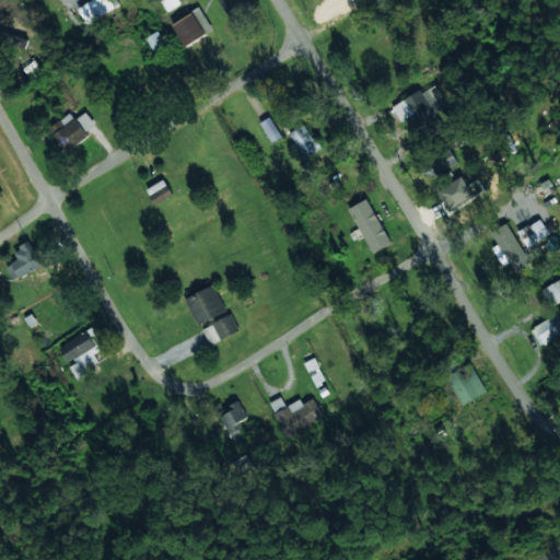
[(113,0),(90,0),(78,8),(88,24),(117,7),(113,0)]
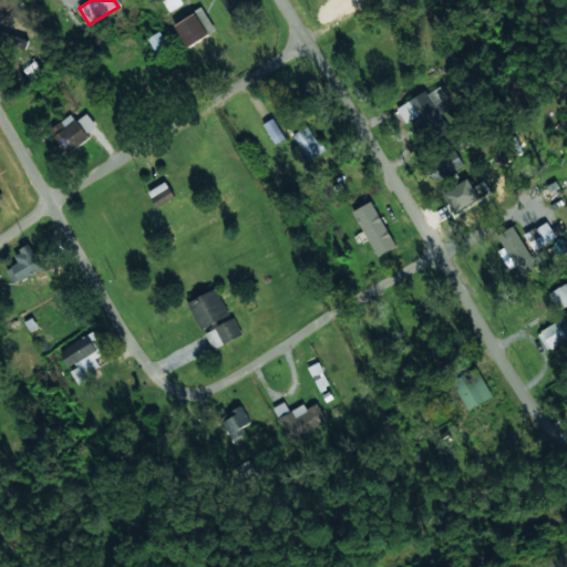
[(222,0),(232,16),(253,2),(250,0),(222,0)]
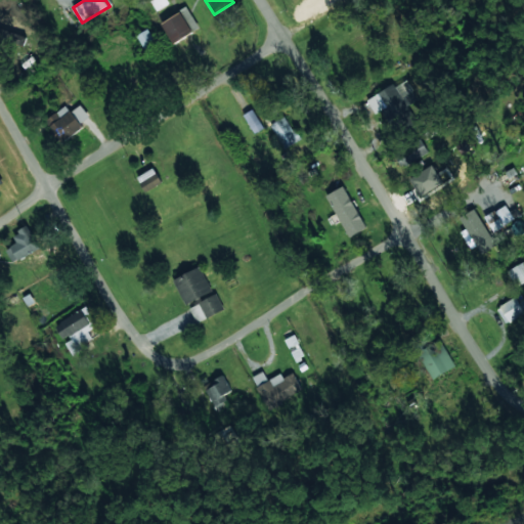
[(200,28),(186,7),(161,24),(174,44),(200,28)]
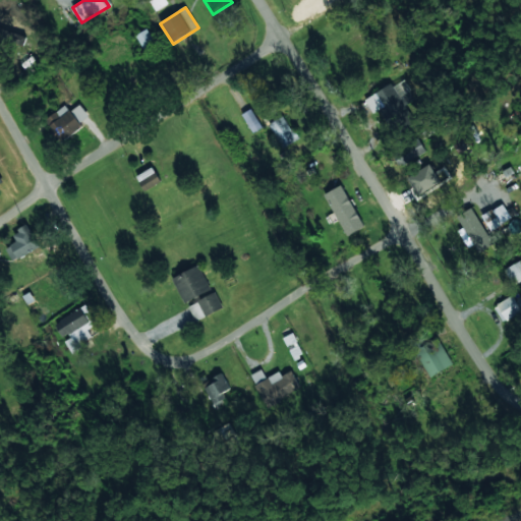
[(10,32),(0,27),(0,38),(7,41),(10,32)]
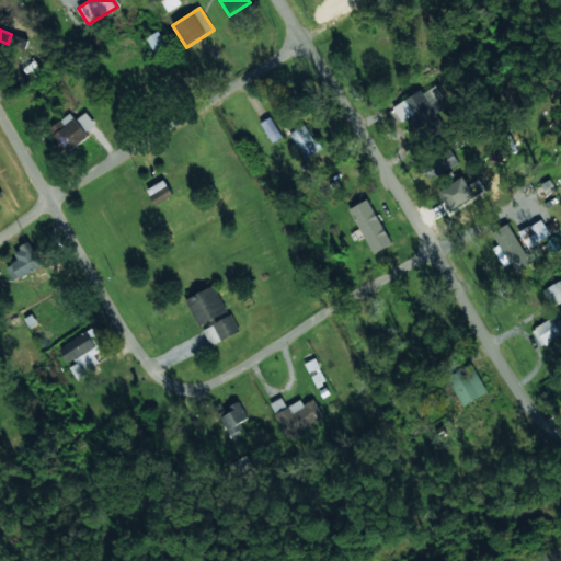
[(146,38),(153,50),(165,43),(158,31),(146,38)]
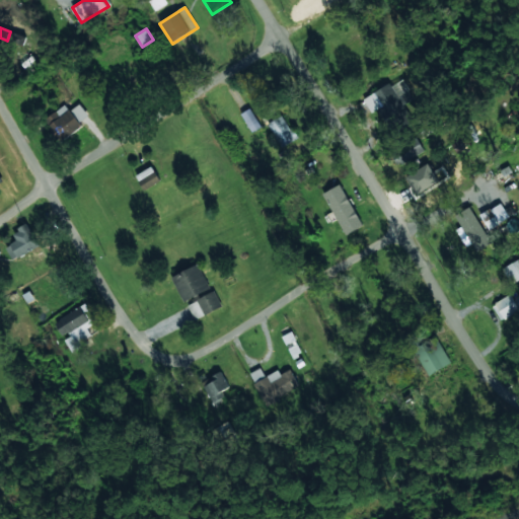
[(363,99),(371,113),(377,109),(385,125),(406,113),(402,104),(413,98),(401,77),(363,99)]
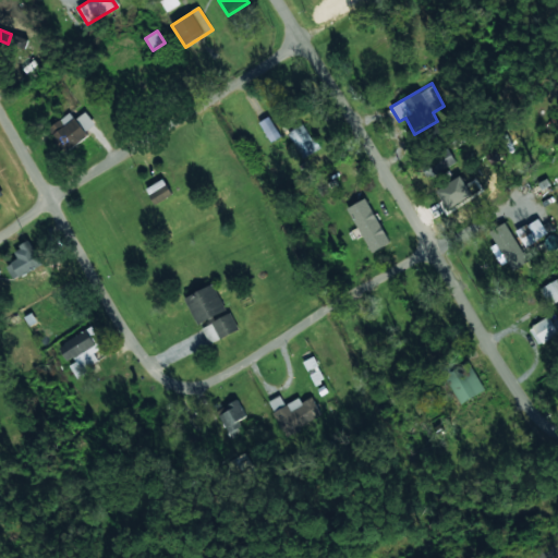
[(71,112),(48,126),(63,152),(89,136),(86,130),(95,124),(86,111),(74,119),(71,112)]
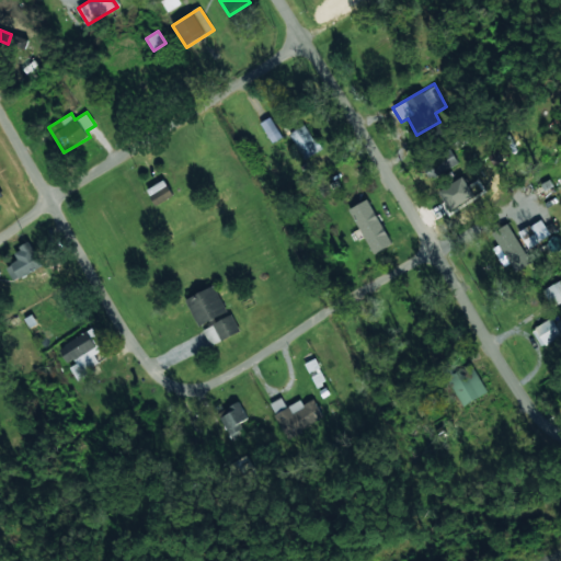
[(282,137),(270,117),(261,123),(272,142),(282,137)]
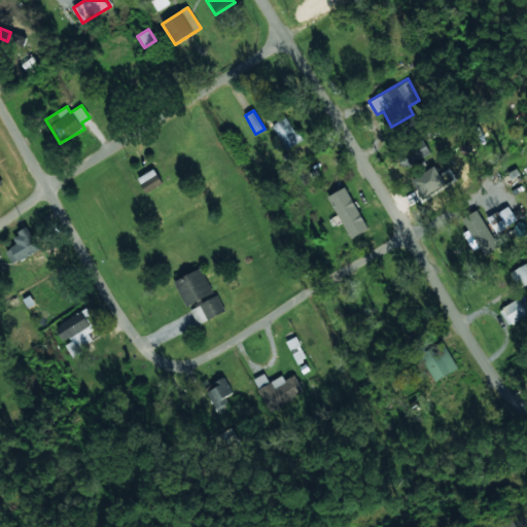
[(272,126),(286,149),(302,141),(287,116),(272,126)]
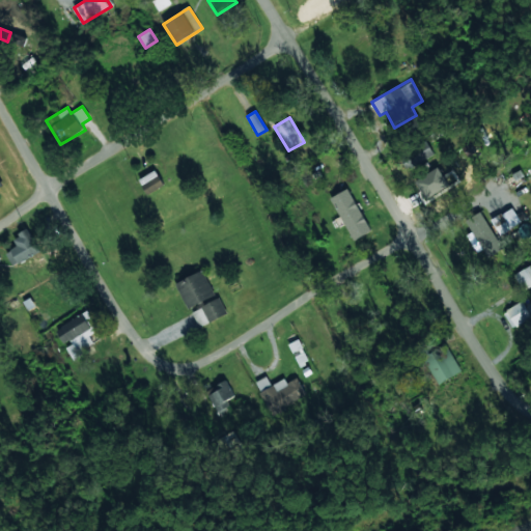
[(407,170),(434,155),(426,141),(399,157),(407,170)]
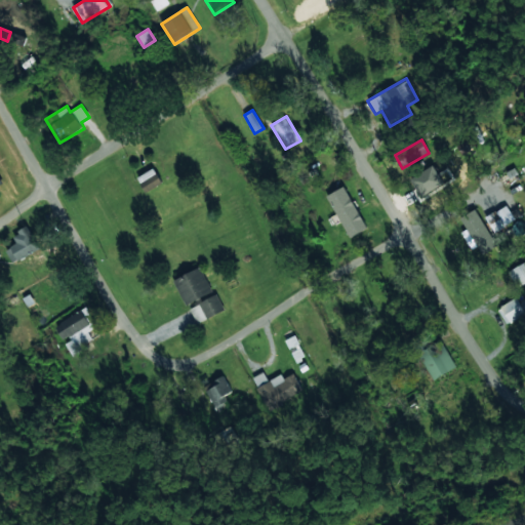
[(146,192),(162,183),(153,168),(137,177),(146,192)]
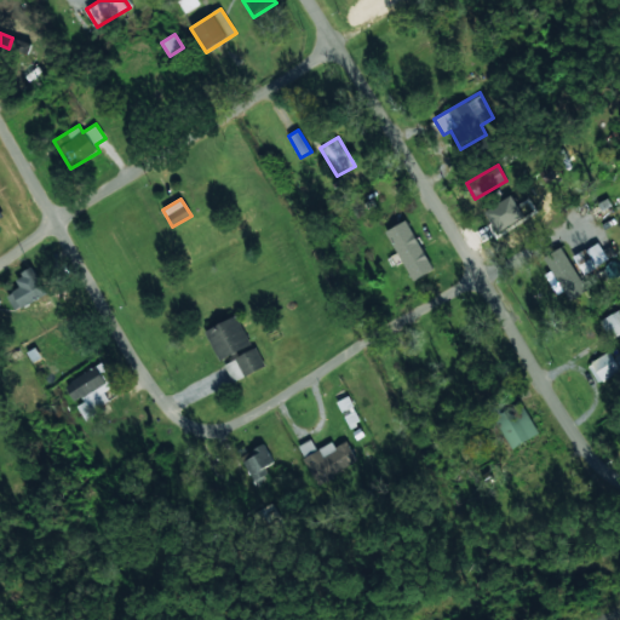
[(522,218),(514,200),(486,213),(494,231),(522,218)]
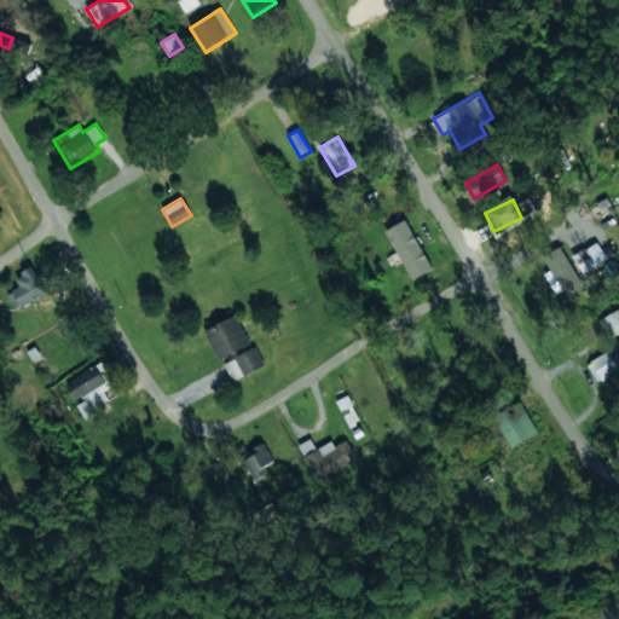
[(431,270),(409,219),(387,229),(410,279),(431,270)]
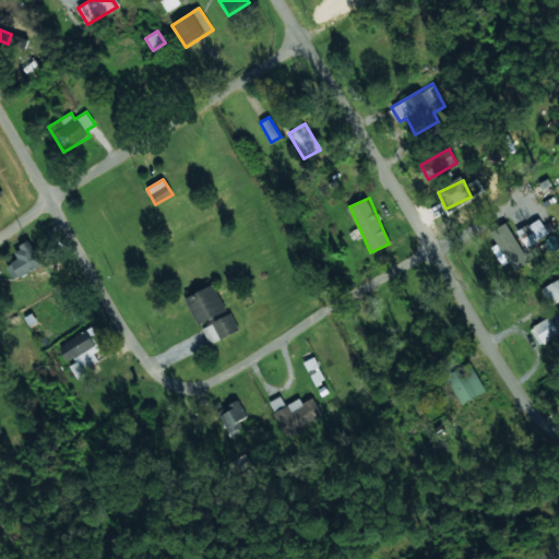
[(526,247),(548,234),(538,217),(516,232),(526,247)]
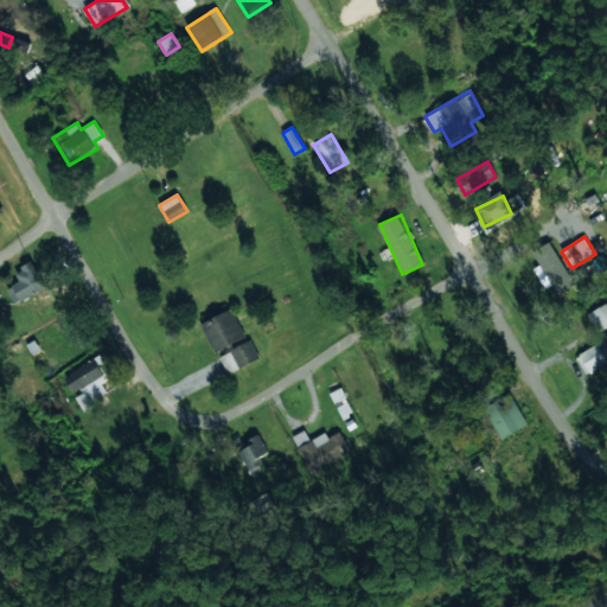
[(556,294),(574,285),(550,242),(532,251),(556,294)]
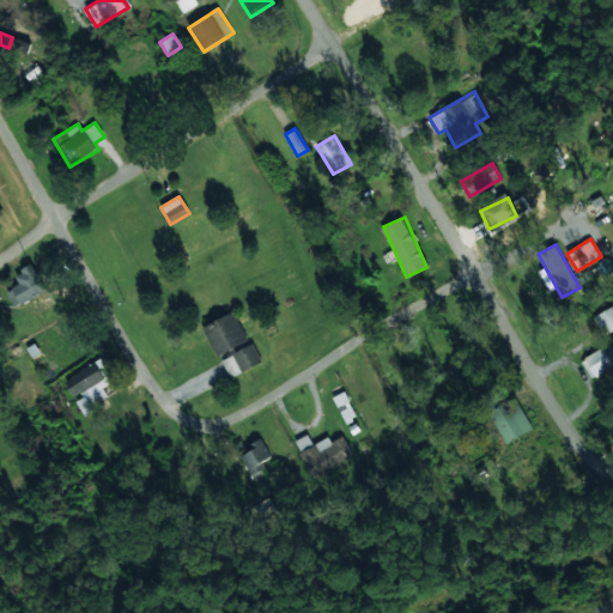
[(6,291),(14,307),(47,291),(34,265),(14,273),(20,285),(6,291)]
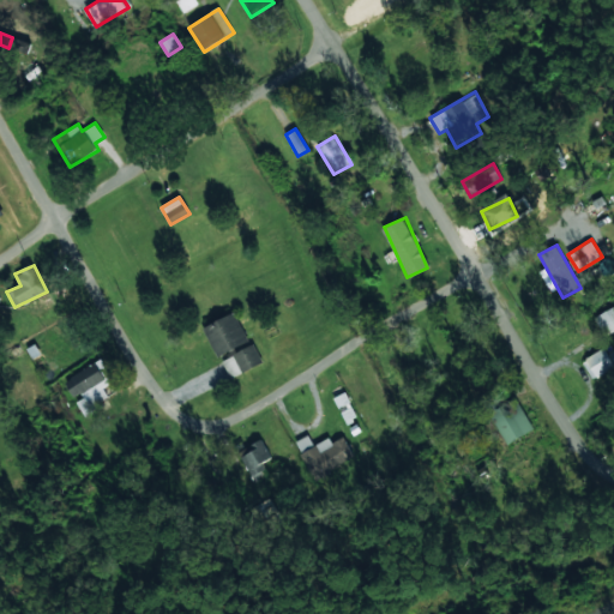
[(613,330),(613,305),(594,318),(606,336),(613,330)]
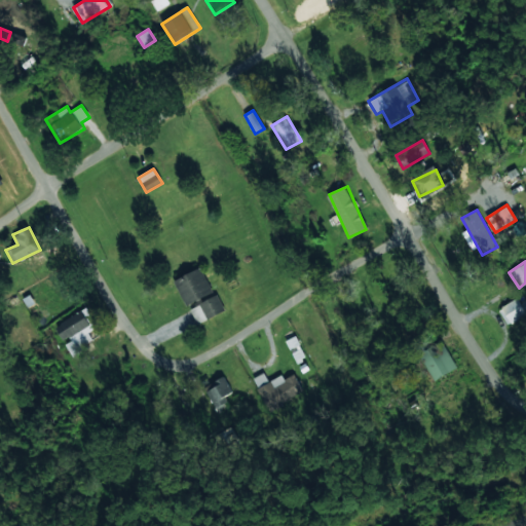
[(187,306),(214,292),(200,267),(174,280),(187,306)]
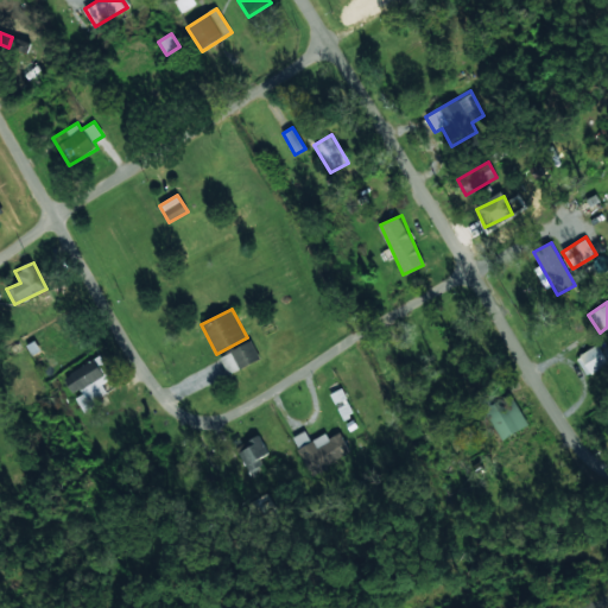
[(220,355),(228,374),(260,359),(252,341),(220,355)]
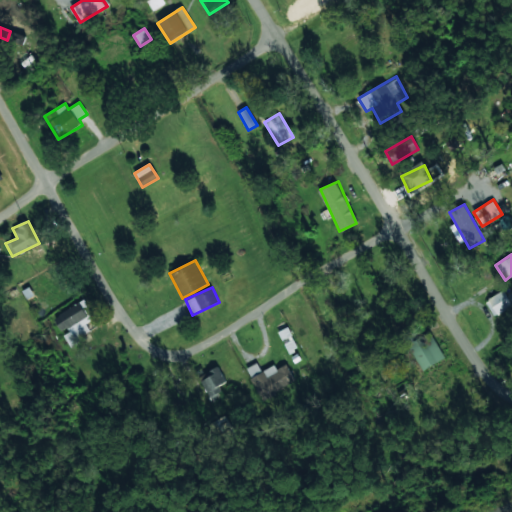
[(511,306),(511,292),(509,287),(485,300),(493,316),(511,306)]
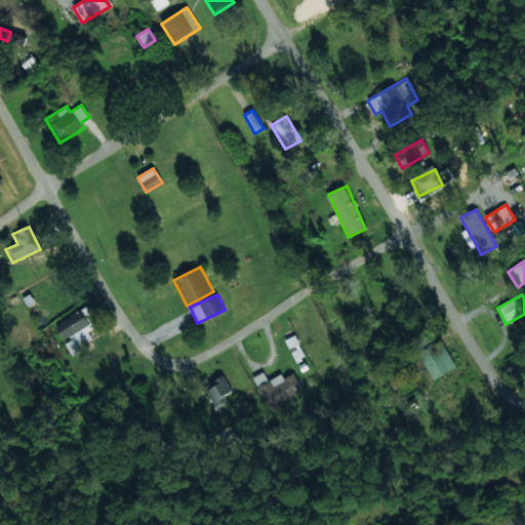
[(94,341),(88,331),(98,326),(87,308),(55,326),(65,341),(72,355),(94,341)]
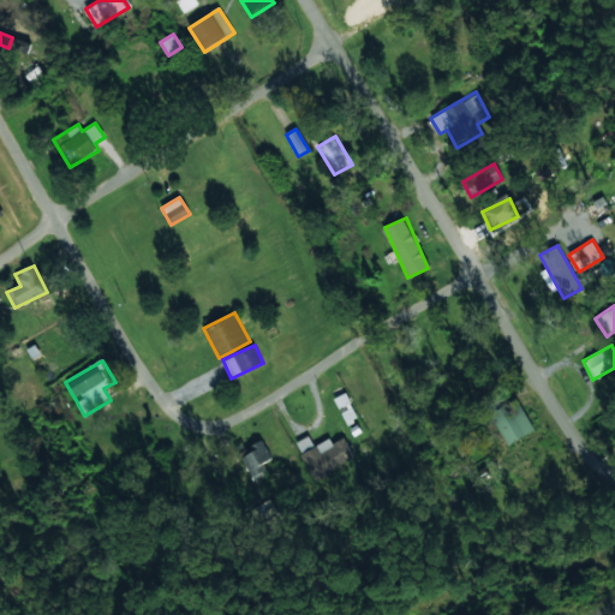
[(356,419),(347,393),(335,396),(345,423),(356,419)]
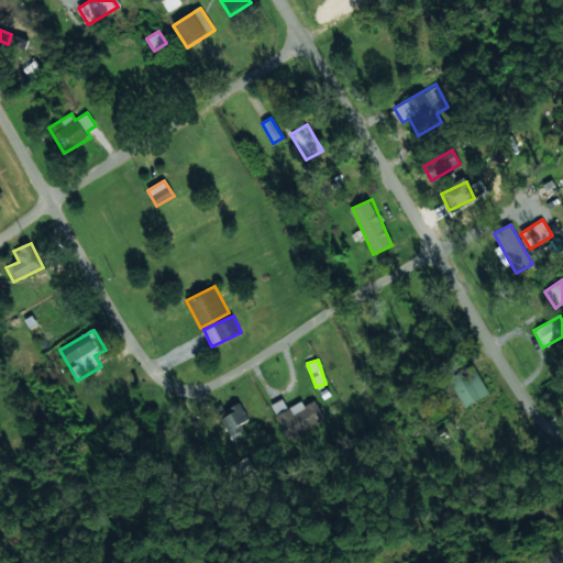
[(464,407),(489,394),(473,364),(449,377),(464,407)]
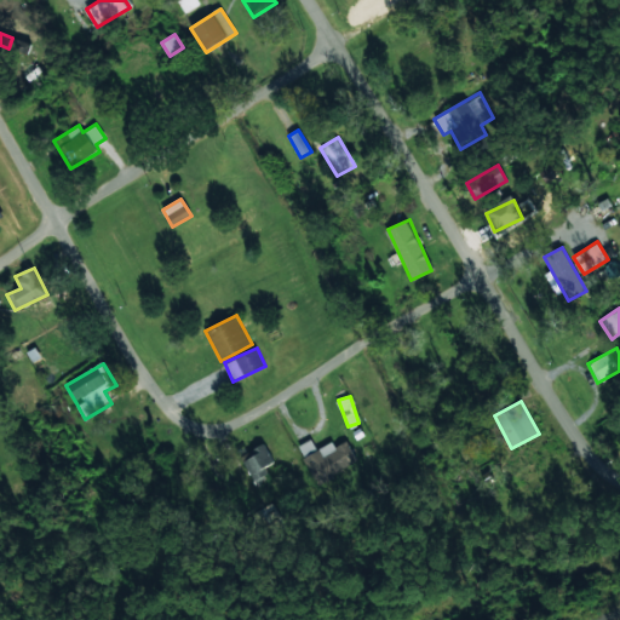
[(316,449),(311,440),(298,446),(315,483),(357,463),(348,441),(334,446),(333,442),(316,449)]
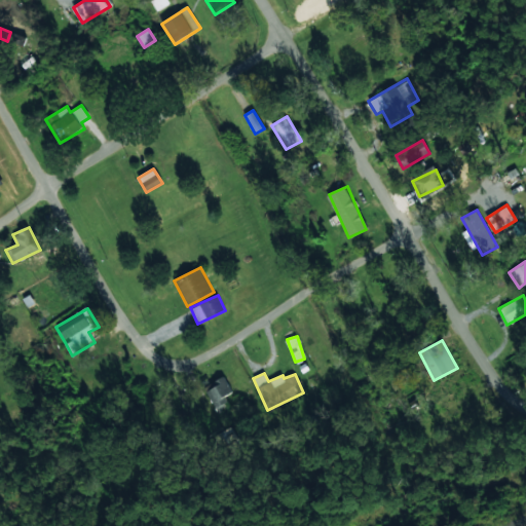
[(216,410),(228,406),(224,396),(230,393),(225,377),(205,384),(216,410)]
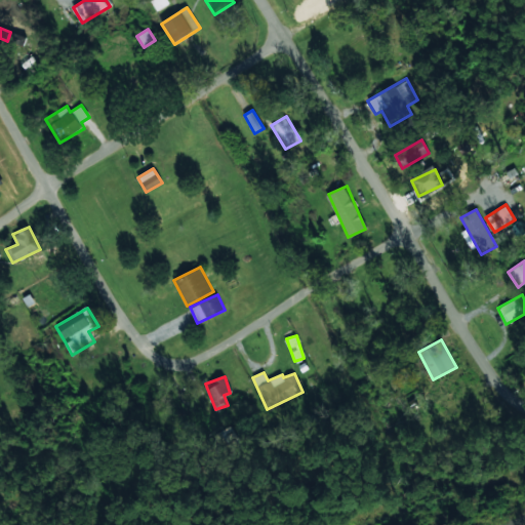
[(243,447),(231,426),(214,435),(227,456),(243,447)]
